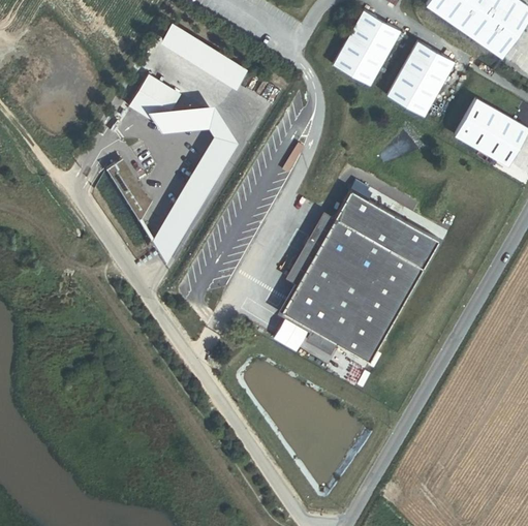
[(527,6),(518,0),(430,0),(426,5),(503,59),(527,23),(527,6)]
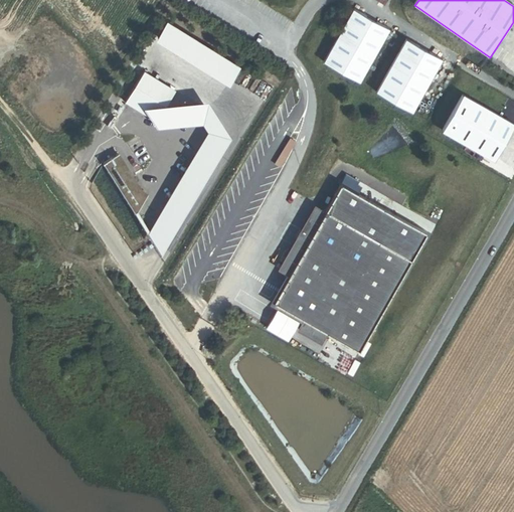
[(360,83),(390,31),(354,10),(324,63),(360,83)]
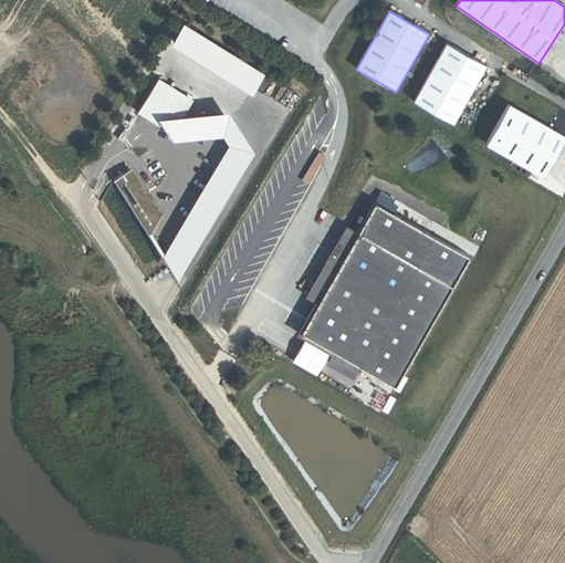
[(265,76),(185,28),(173,47),(253,96),(265,76)]
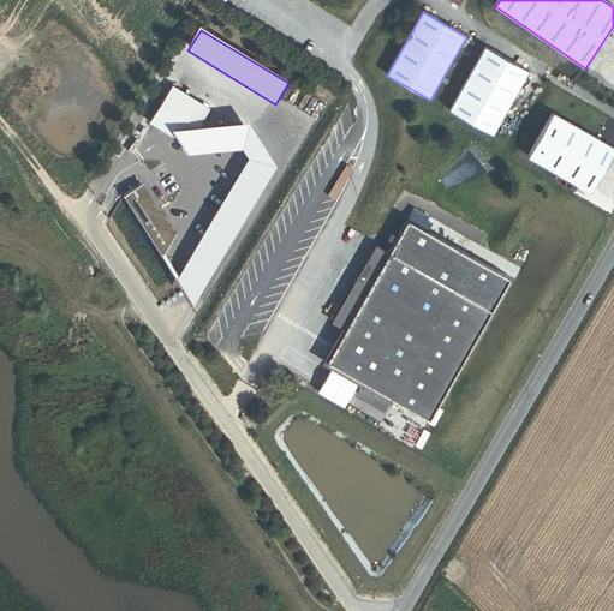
[(494,137),(530,73),(487,49),(451,112),(494,137)]
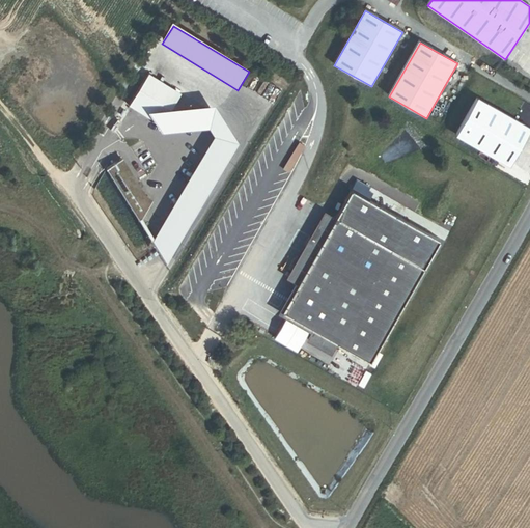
[(180,99),(149,79),(132,107),(158,122),(171,114),(174,110),(180,99)]
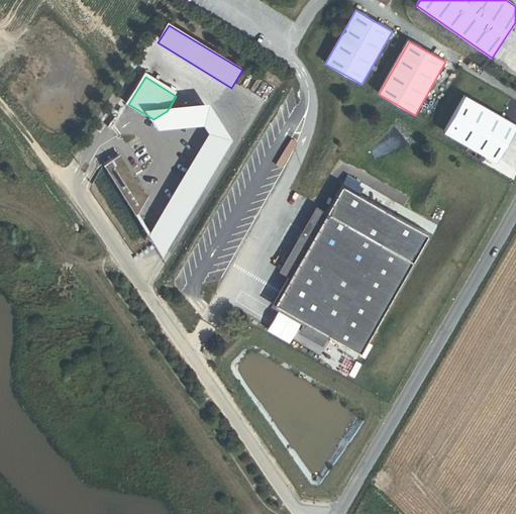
[(515,125),(466,96),(444,132),(498,164),(515,131),(515,125)]
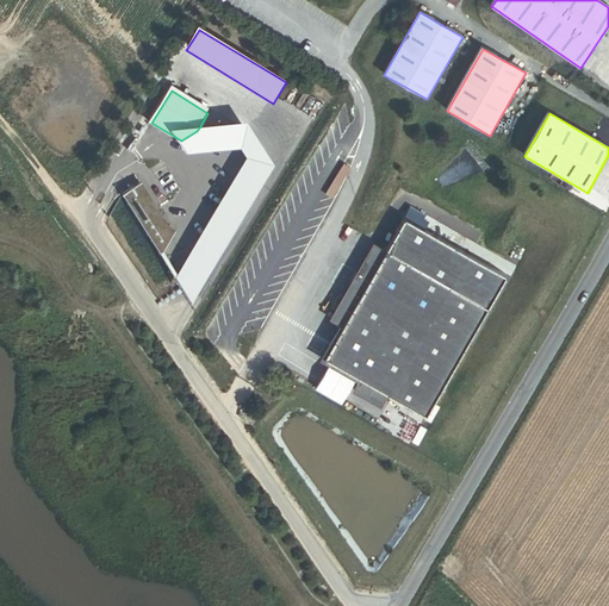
[(248,122),(200,126),(197,131),(181,141),(151,123),(150,125),(181,144),(188,155),(243,149),(247,158),(178,275),(192,299),(274,162),(248,122)]
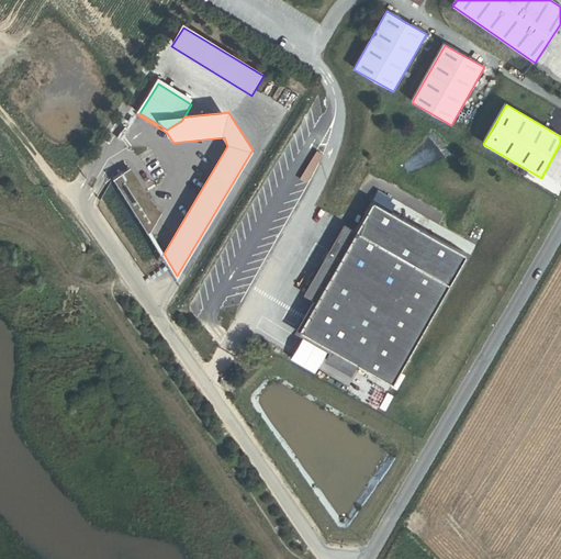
[(130,170),(118,177),(152,230),(163,213),(156,211),(130,170)]
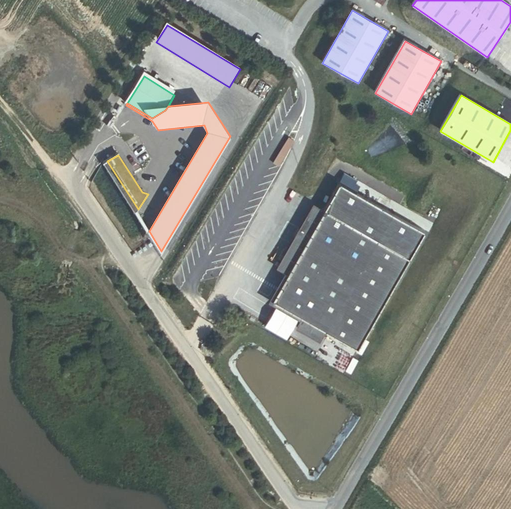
[(358,350),(424,232),(339,184),(273,302),(358,350)]
